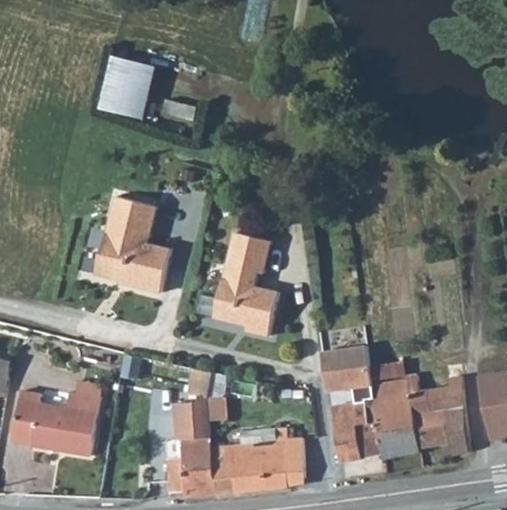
[(149,102),(145,101),(154,67),(110,56),(97,109),(141,120),(141,116),(146,117),(149,102)]
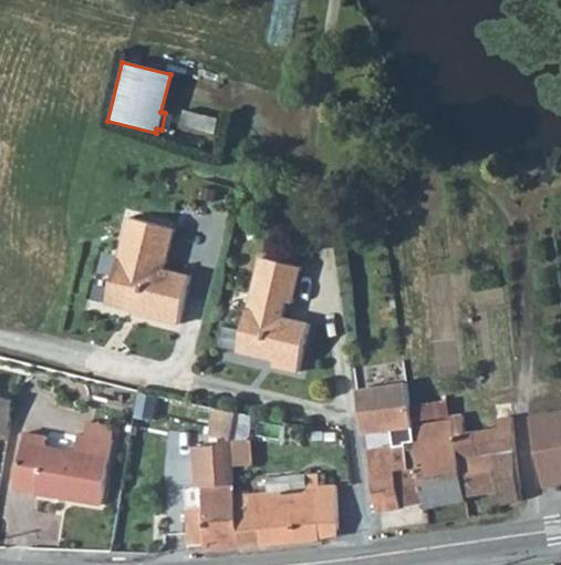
[(160,267),(169,228),(126,217),(115,256),(114,256),(103,300),(134,309),(134,312),(175,322),(186,274),(160,267)]
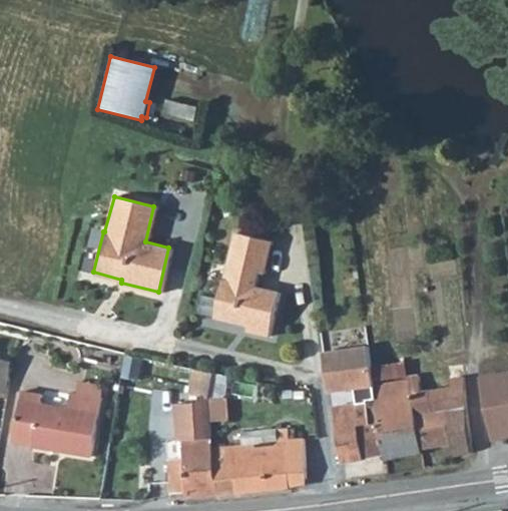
[(265,275),(273,242),(236,233),(214,320),(238,326),(240,322),(249,325),(248,333),(269,338),(280,295),(255,288),(259,274),(265,275)]
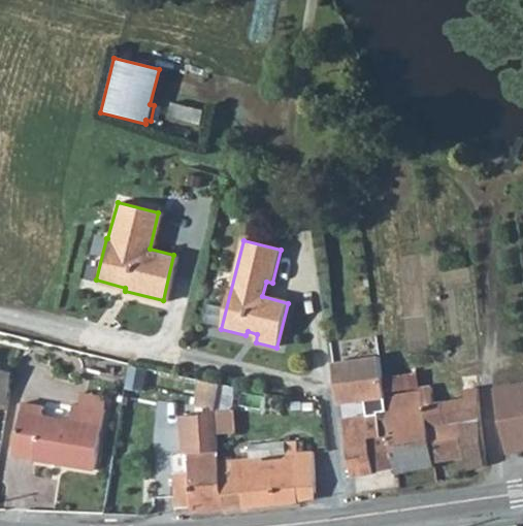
[(217,321),(224,304),(208,298),(201,315),(217,321)]
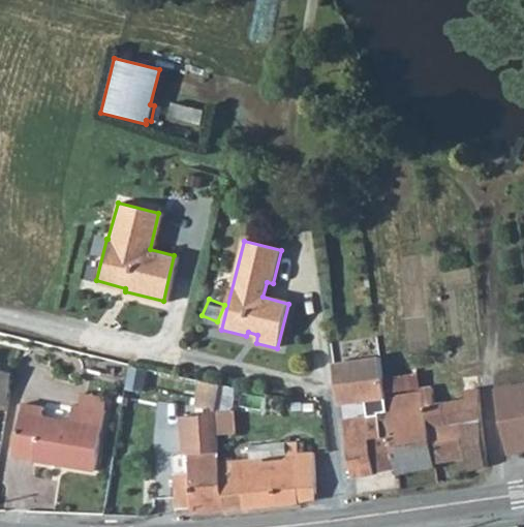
[(328,349),(334,393),(373,389),(367,345),(328,349)]
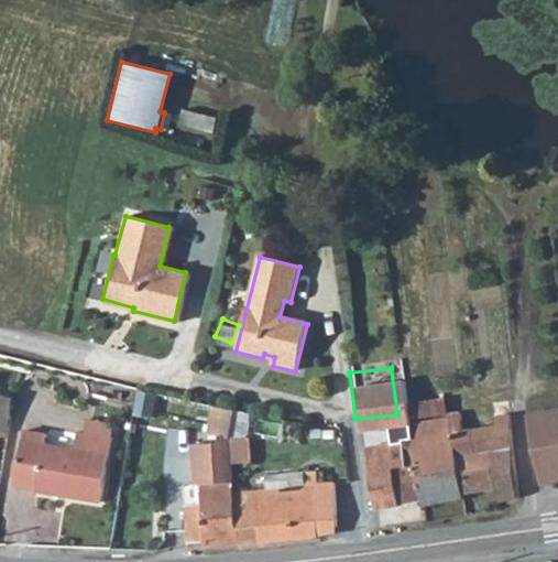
[(444,413),(441,399),(405,406),(407,418),(444,413)]
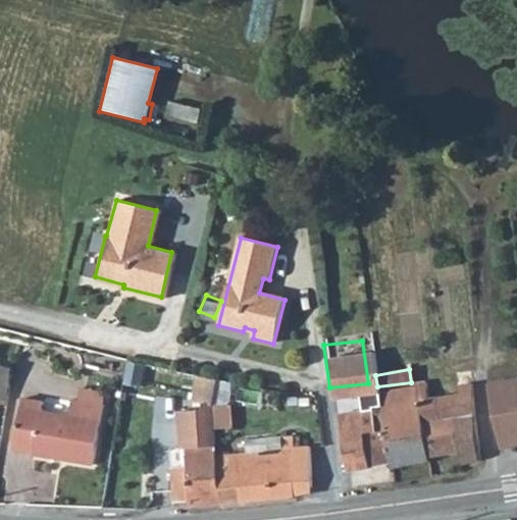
[(455,464),(473,460),(469,423),(468,384),(466,369),(450,371),(454,394),(426,399),(422,382),(411,383),(412,387),(424,458),(453,454),(455,464)]
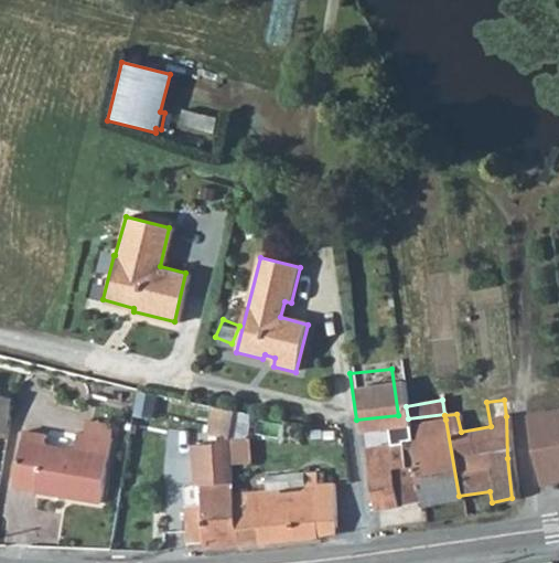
[(536,486),(558,481),(558,407),(545,411),(520,416),(536,486)]
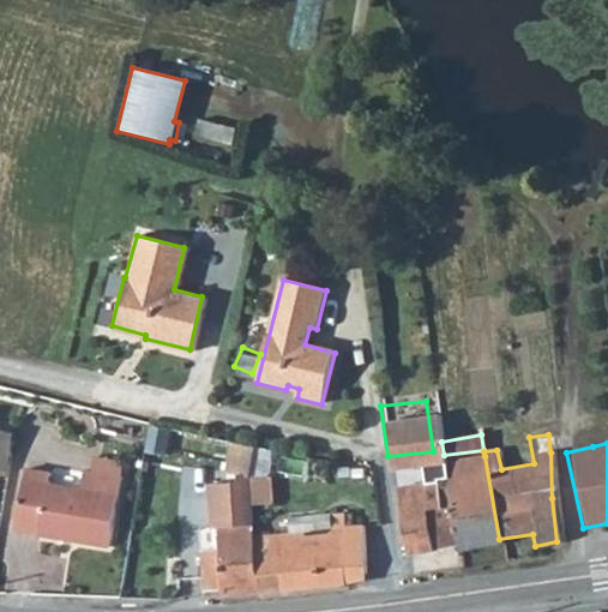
[(86,472),(116,475),(118,461),(89,456),(86,472)]
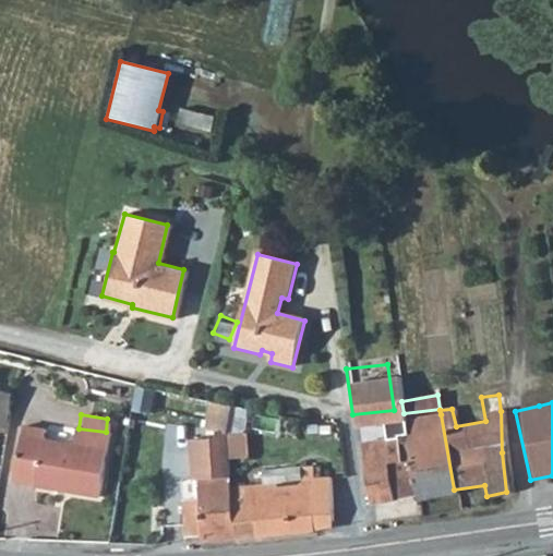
[(413,495),(415,499),(455,493),(454,490),(441,414),(400,420),(404,438),(413,495)]
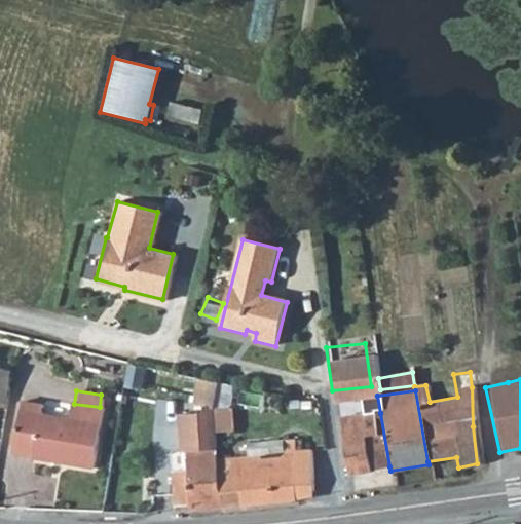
[(380,413),(377,396),(370,397),(370,403),(363,405),(364,411),(370,411),(371,413),(380,413)]
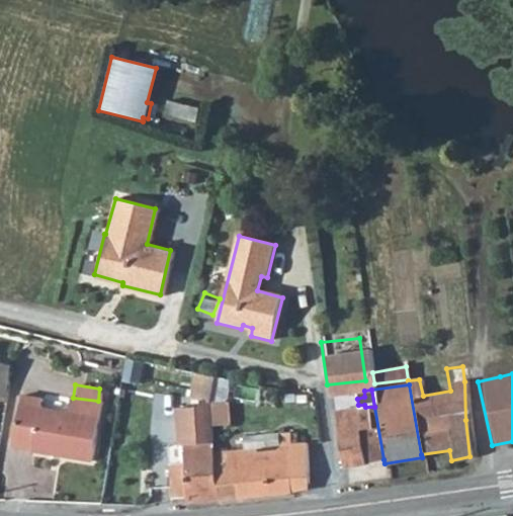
[(88,460),(98,401),(73,398),(69,397),(65,412),(36,408),(38,400),(20,397),(13,445),(30,448),(31,451),(88,460)]
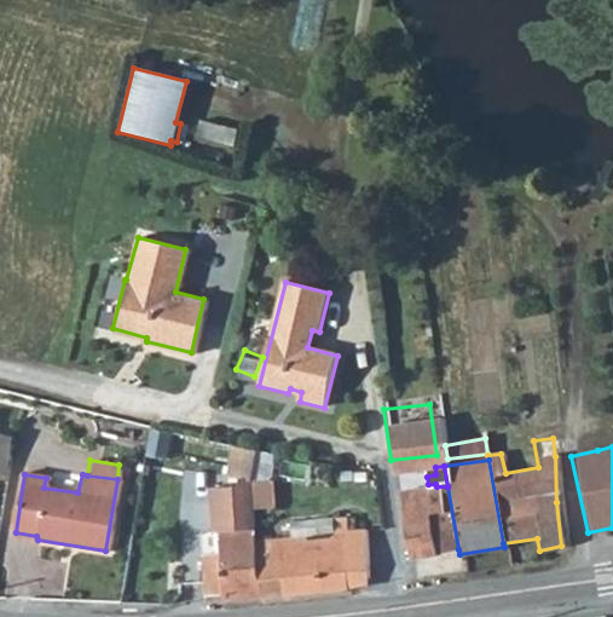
[(236,499),(237,505),(247,505),(246,480),(236,479),(218,478),(217,496),(236,499)]
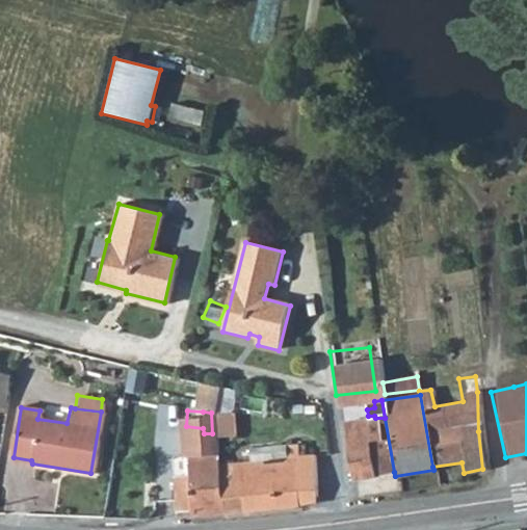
[(374,416),(368,416),(343,420),(349,480),(394,472),(385,418),(375,418),(374,416)]
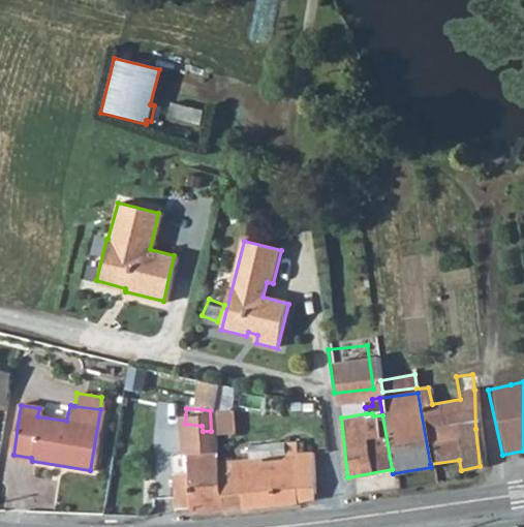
[(187,508),(187,514),(242,509),(237,477),(217,479),(215,462),(211,431),(203,431),(184,433),(185,453),(180,453),(183,472),(168,473),(171,510),(187,508)]
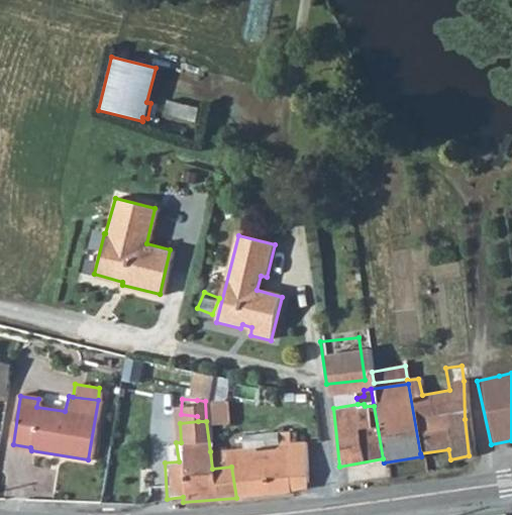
[(231,467),(236,498),(287,494),(287,483),(302,481),(299,444),(210,451),(212,469),(231,467)]
